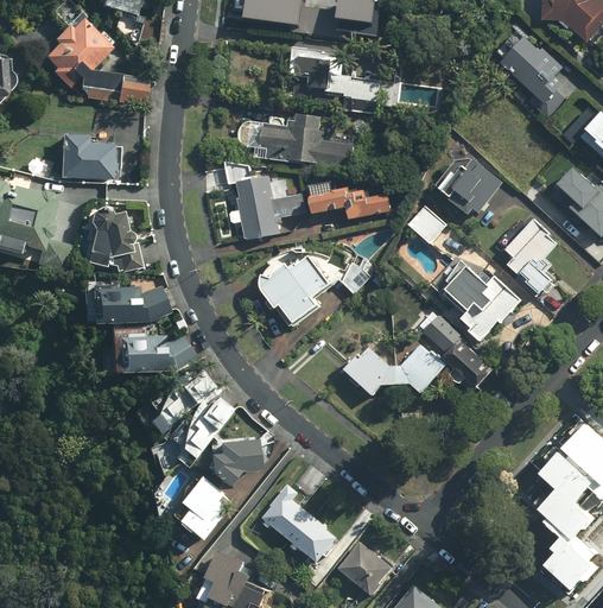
[(141,0),(99,0),(99,4),(138,14),(141,0)]
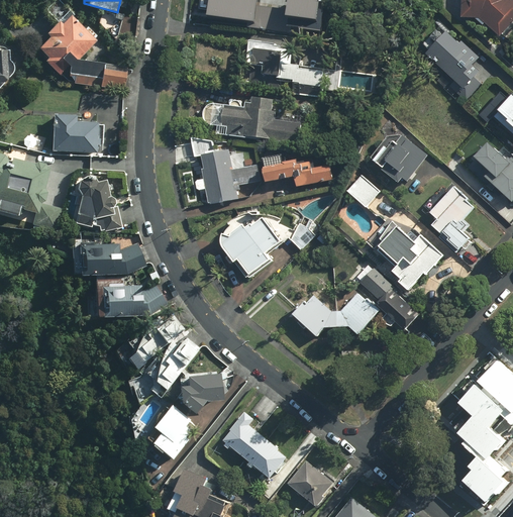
[(195,0),(193,23),(317,36),(320,0),(195,0)]
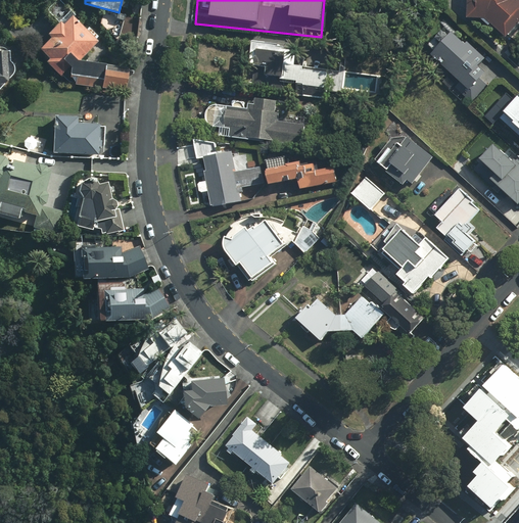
[(518,0),(467,0),(467,17),(480,17),(487,25),(489,22),(504,37),(518,20),(518,0)]
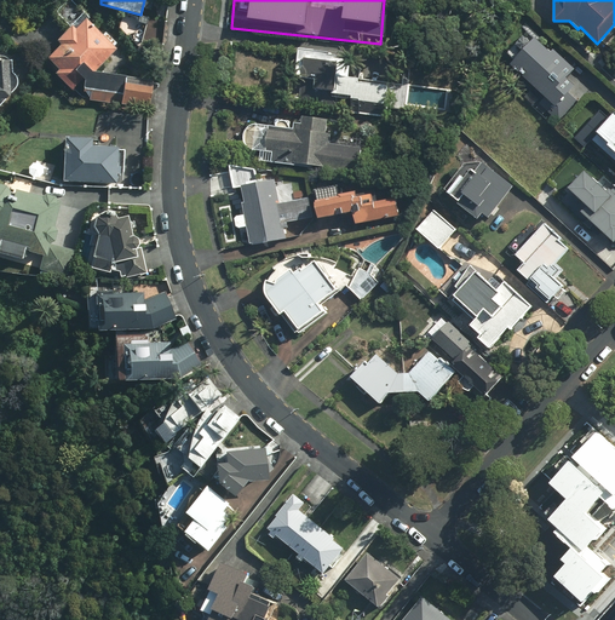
[(115,47),(82,17),(72,27),(69,23),(53,39),(57,44),(44,56),(55,68),(52,73),(87,99),(144,105),(147,81),(93,70),(115,47)]
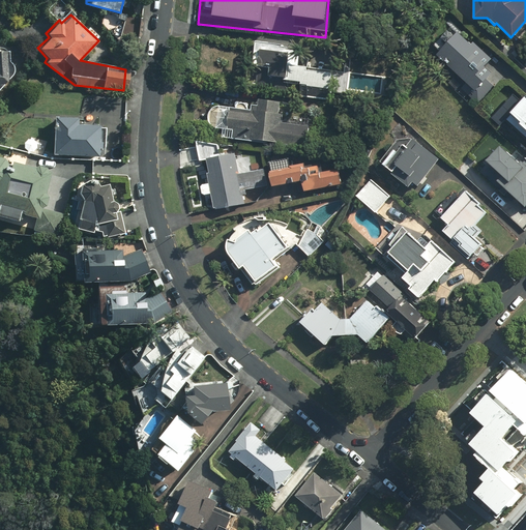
[(436,56),(465,83),(459,89),(475,104),(498,79),(491,72),(485,66),(492,58),(473,40),(470,43),(459,32),(436,56)]
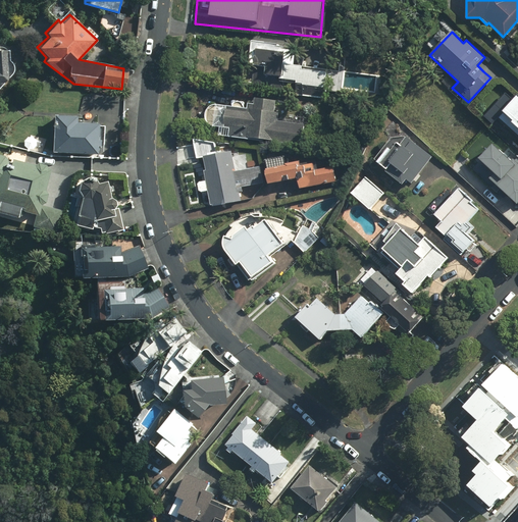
[(278,42),(251,39),(250,64),(265,65),(265,74),(278,75),(278,79),(295,80),(295,83),(299,83),(299,84),(323,85),(324,67),(304,66),(304,64),(295,64),(295,49),(278,49),(278,42)]
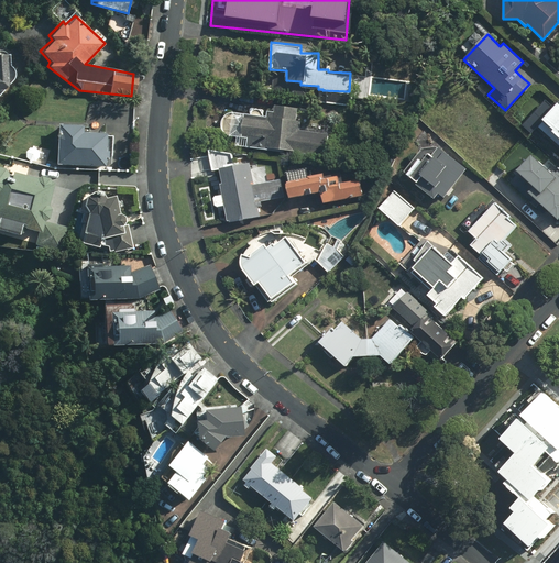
[(12,68),(8,66),(7,53),(0,53),(0,91),(12,79),(12,74),(12,68)]
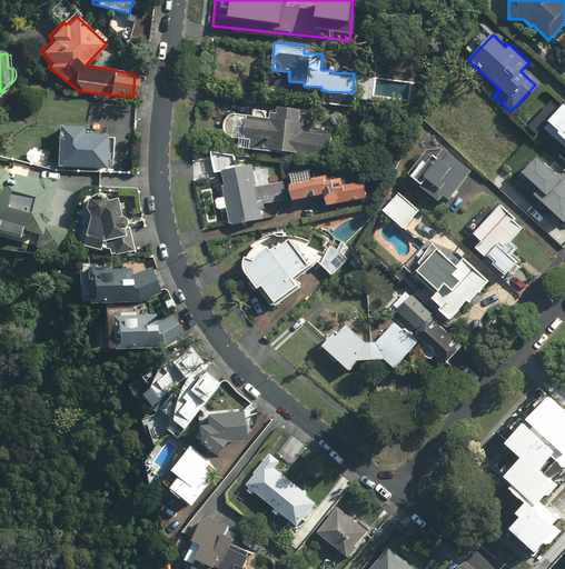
[(537,135),(544,128),(564,148),(564,160),(564,161),(564,103),(564,102),(558,109),(548,101),(526,125),(537,135)]
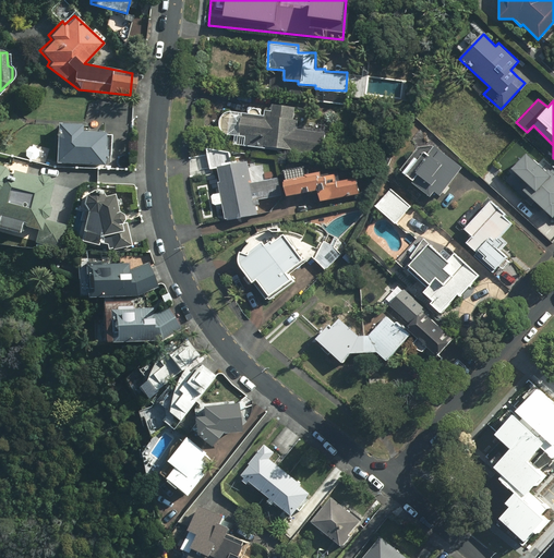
[(235,136),(233,144),(323,152),(325,131),(296,129),(297,120),(291,119),(292,106),(272,104),(272,111),(266,110),(266,116),(260,114),(260,113),(260,112),(259,112),(259,111),(257,110),(256,109),(255,109),(254,109),(254,108),(253,108),(252,108),(251,109),(250,109),(249,109),(249,110),(248,110),(248,111),(247,111),(247,112),(247,113),(245,113),(227,111),(226,112),(225,112),(224,113),(223,113),(223,114),(221,114),(221,116),(220,116),(220,117),(219,118),(218,119),(218,120),(218,121),(218,122),(218,123),(218,124),(218,125),(218,126),(218,128),(219,129),(219,130),(220,131),(220,132),(221,132),(221,133),(223,133),(224,134),(225,135),(226,135),(235,136)]
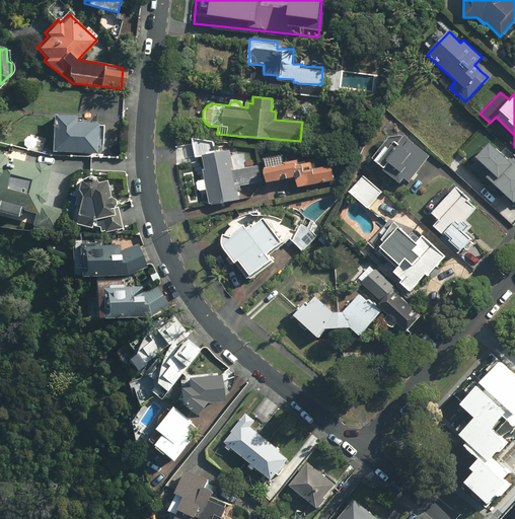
[(96,123),(74,122),(74,116),(52,115),(52,150),(95,151),(96,123)]
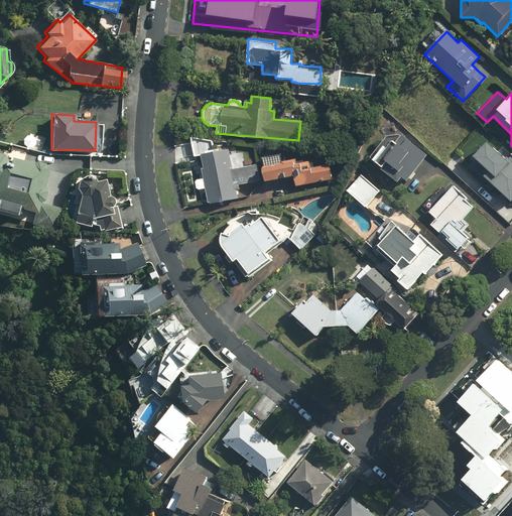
[(395,143),(386,136),(369,157),(398,181),(402,178),(406,181),(428,154),(403,133),(395,143)]
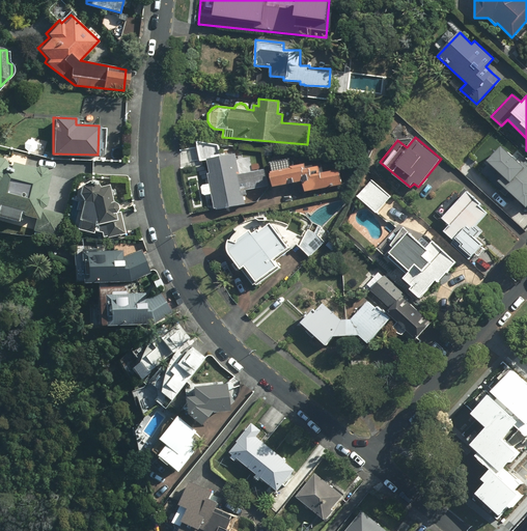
[(517,162),(499,145),(484,160),(500,175),(495,180),(516,200),(521,194),(526,200),(526,162),(521,157),(517,162)]
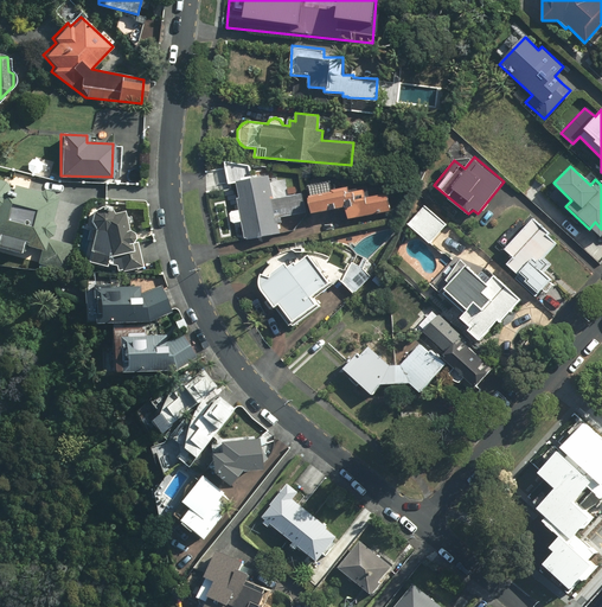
[(269,174),(235,180),(238,197),(235,198),(237,210),(228,211),(229,223),(239,222),(242,240),(245,240),(279,234),(277,223),(281,222),(280,217),(305,213),(301,193),(273,198),(269,174)]
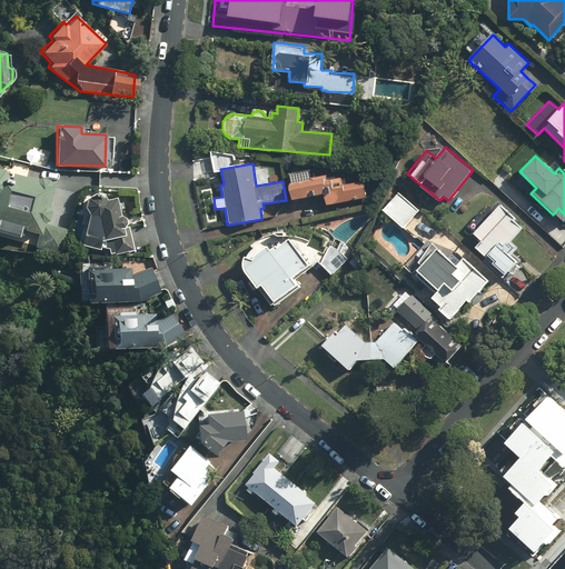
[(0,222),(39,233),(52,183),(10,172),(7,178),(2,170),(0,169),(0,222)]
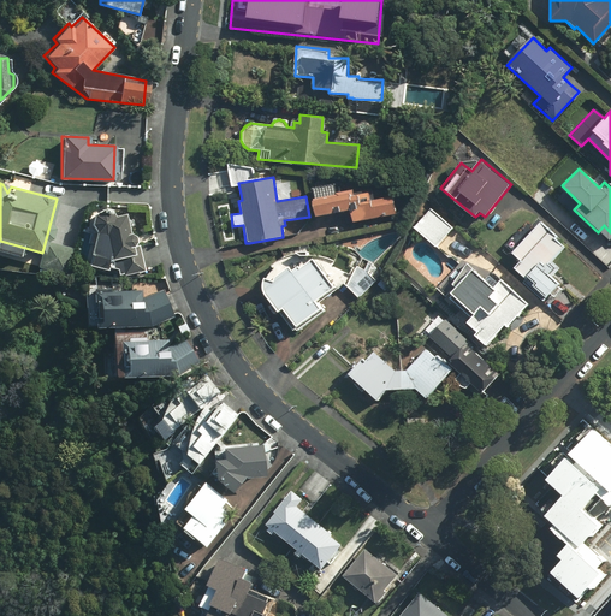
[(354,196),(353,189),(336,193),(337,195),(314,200),(316,217),(349,211),(350,221),(397,213),(395,202),(393,196),(372,200),(371,193),(354,196)]
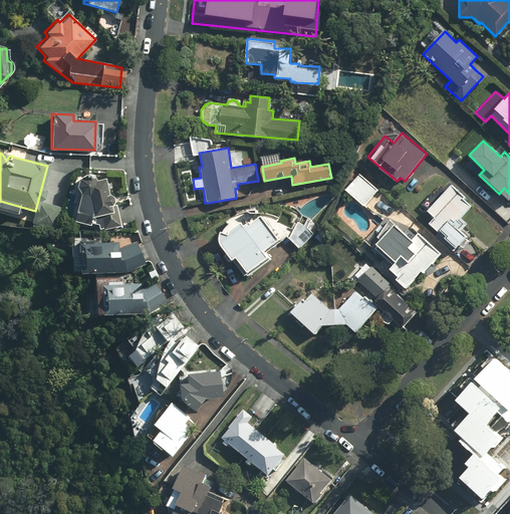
[(71,220),(89,225),(95,224),(96,230),(107,227),(107,228),(118,226),(113,203),(108,204),(102,178),(94,181),(91,176),(84,174),(76,179),(75,187),(79,193),(71,220)]
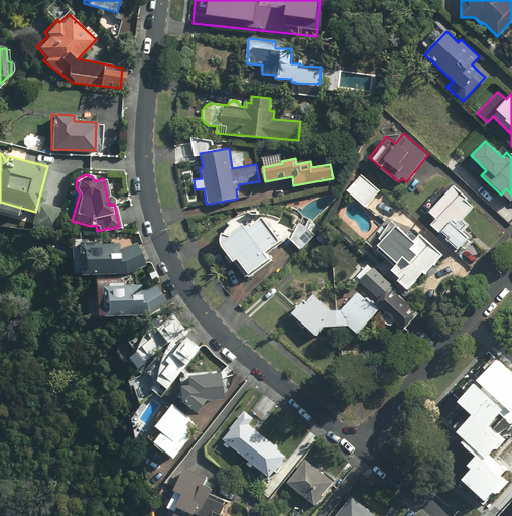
[(360,174),(346,189),(363,207),(378,191),(360,174)]
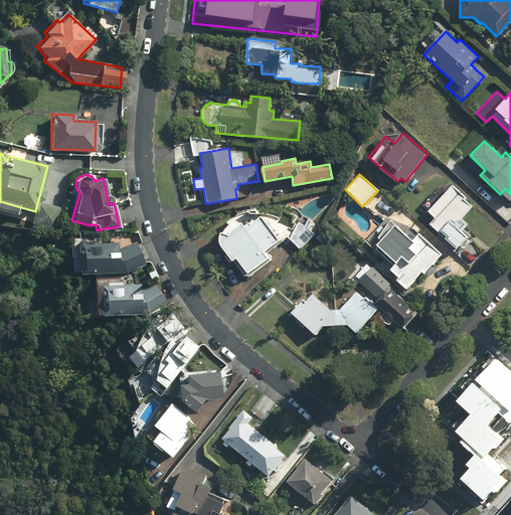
[(451,185),(429,210),(435,216),(429,223),(434,227),(431,231),(454,251),(467,237),(462,232),(468,225),(460,218),(471,205),(465,199),(465,198),(451,185)]
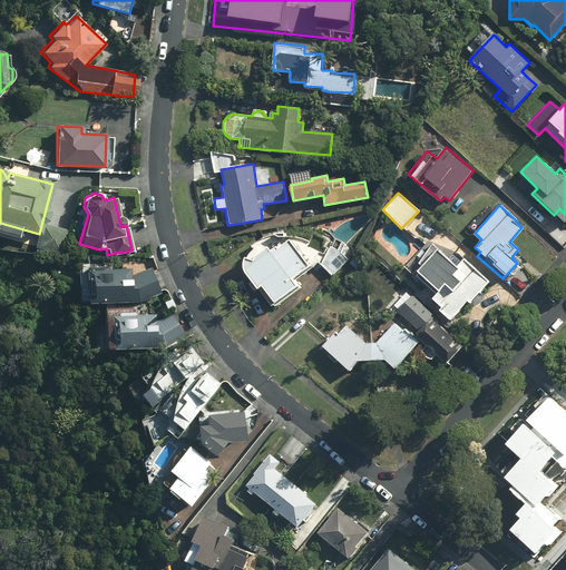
[(240,273),(240,275),(253,291),(256,288),(272,306),(299,284),(294,278),(311,265),(312,266),(316,263),(328,277),(348,262),(341,253),(343,245),(310,235),(309,241),(308,241),(306,239),(305,239),(303,238),(302,238),(301,238),(299,237),(298,237),(296,237),(295,237),(293,236),(292,236),(291,236),(289,236),(288,236),(288,232),(285,232),(284,227),(275,228),(275,234),(274,234),(272,234),(270,234),(269,235),(266,235),(265,235),(263,236),(261,237),(260,237),(259,238),(256,239),(255,241),(253,242),(252,242),(251,244),(250,245),(249,246),(247,247),(246,248),(245,251),(244,252),(243,254),(242,255),(242,257),(241,258),(241,261),(241,262),(240,264),(240,265),(240,267),(240,269),(240,271),(240,273)]
